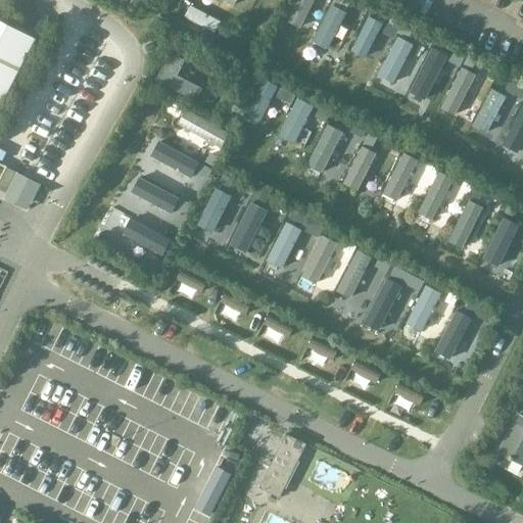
[(310,0),(294,0),(285,19),(296,26),(310,0)]
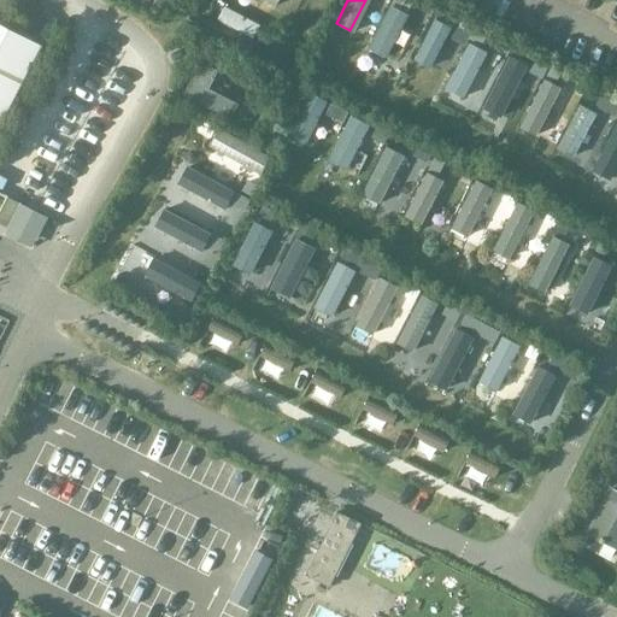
[(406,13),(389,5),(366,51),(383,59),(406,13)]
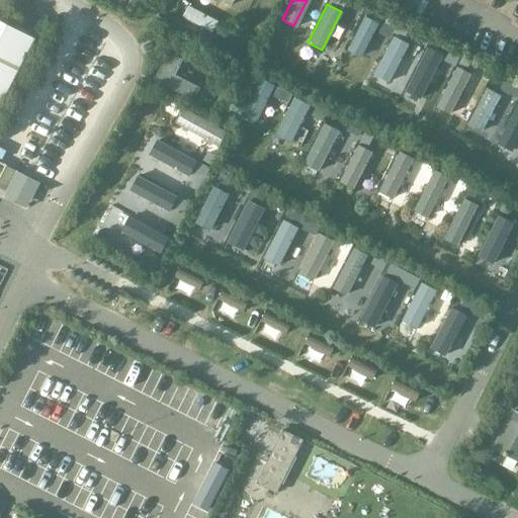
[(217,20),(186,5),(180,16),(211,31),(217,20)]
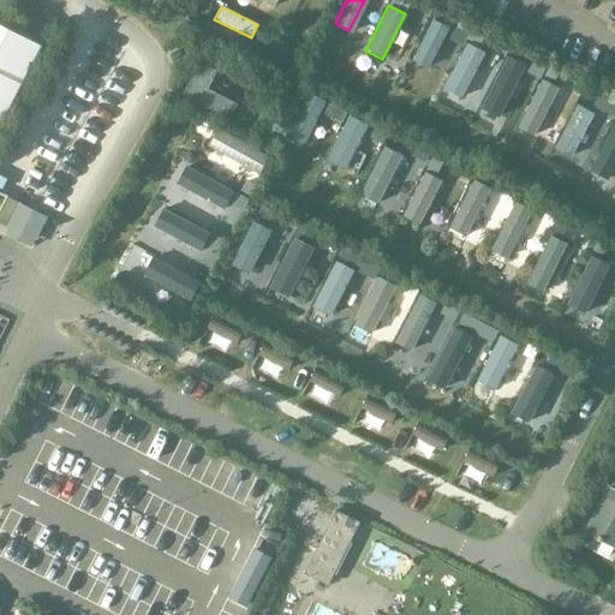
[(448,28),(431,19),(411,59),(427,67),(448,28)]
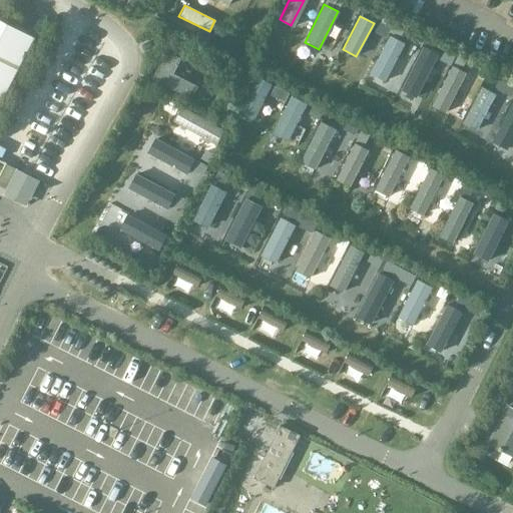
[(0,102),(34,38),(0,19),(0,102)]
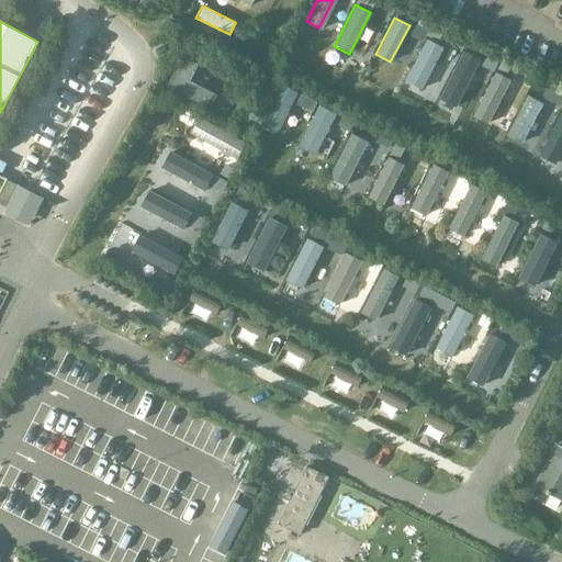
[(441,47),(426,40),(405,80),(420,89),(441,47)]
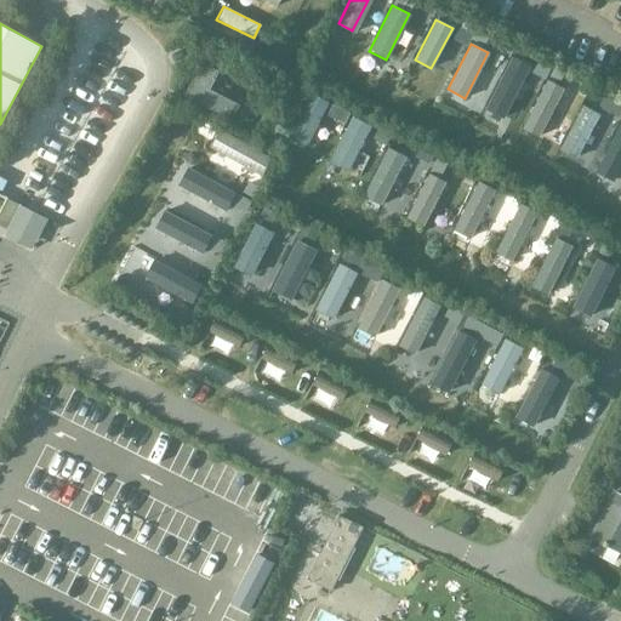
[(529,64),(512,56),(485,108),(502,117),(529,64)]
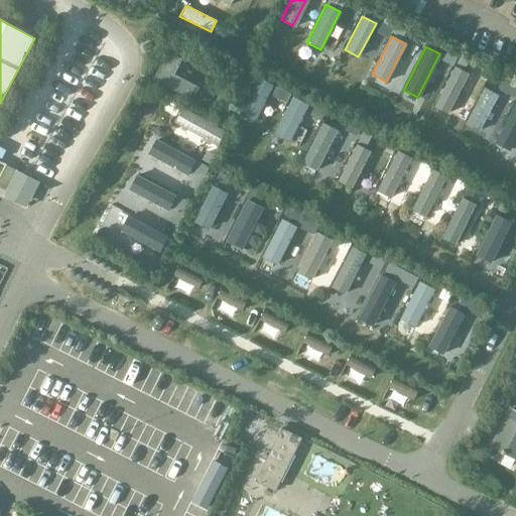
[(181,57),(165,49),(149,80),(187,100),(196,85),(172,74),(181,57)]
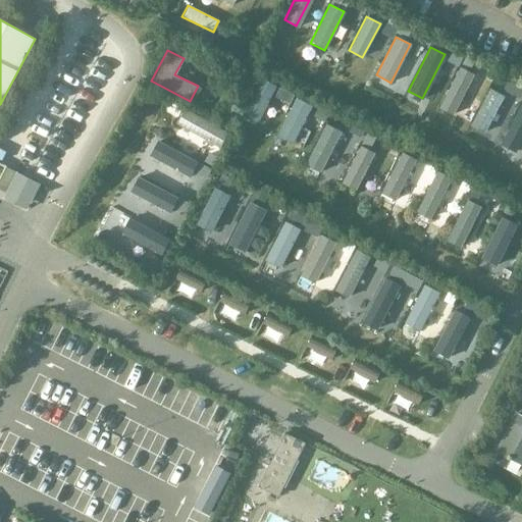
[(471,73),(460,67),(439,108),(450,113),(471,73)]
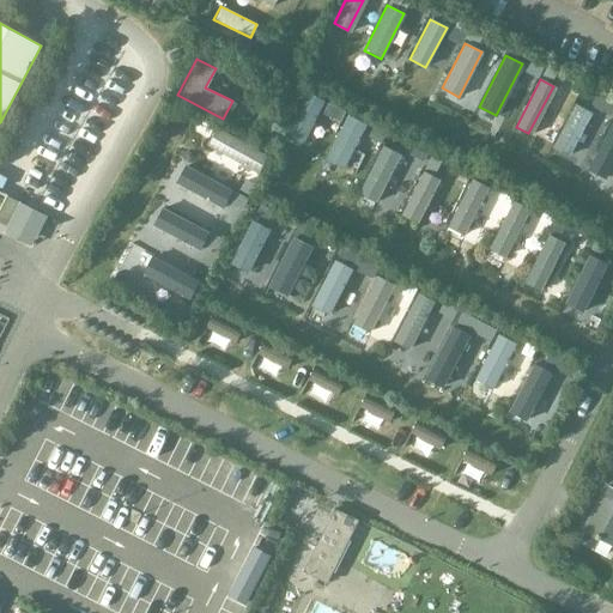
[(320,99),(305,92),(284,138),(298,145),(320,99)]
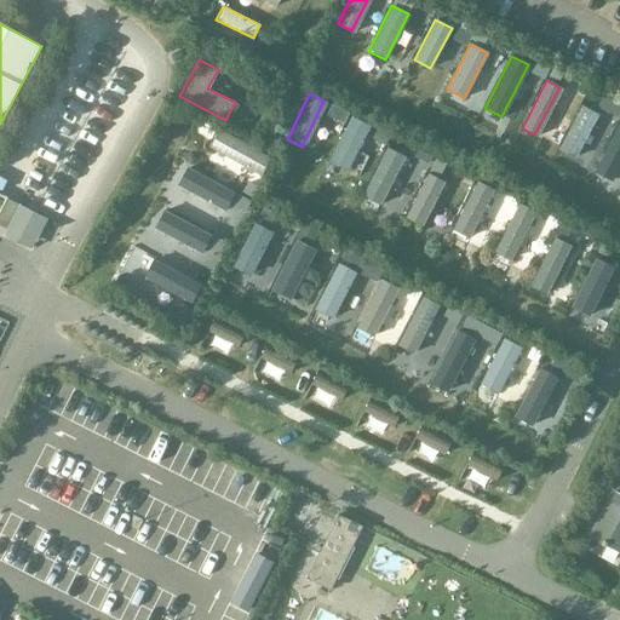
[(597,114),(580,107),(558,149),(574,156),(597,114)]
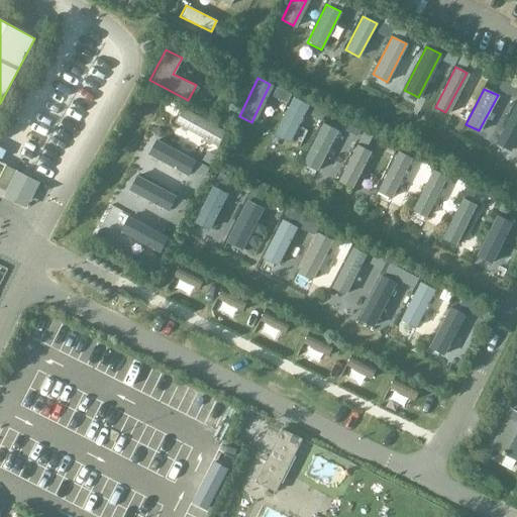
[(306,104),(294,97),(275,132),(287,139),(306,104)]
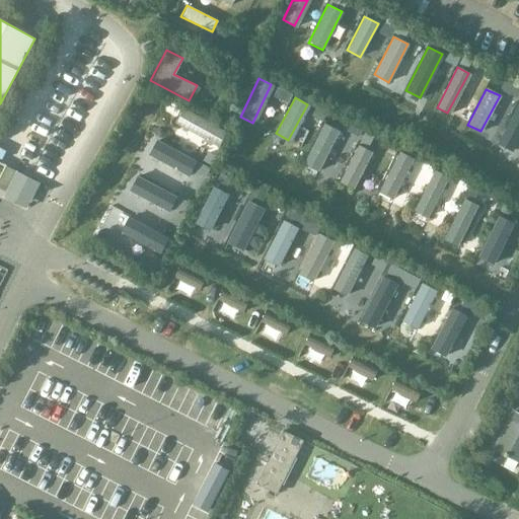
[(518,137),(518,103),(498,144),(512,151),(518,137)]
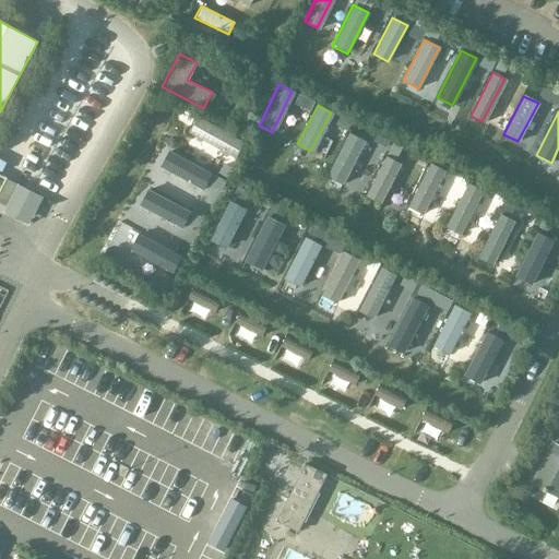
[(244,142),(197,116),(189,130),(236,157),(244,142)]
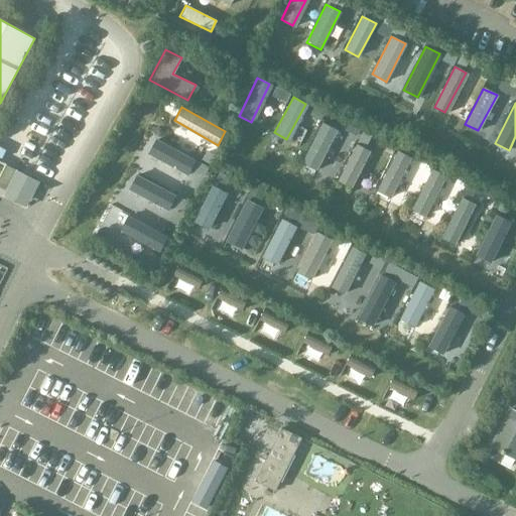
[(323,122),(302,160),(316,167),(337,130),(323,122)]
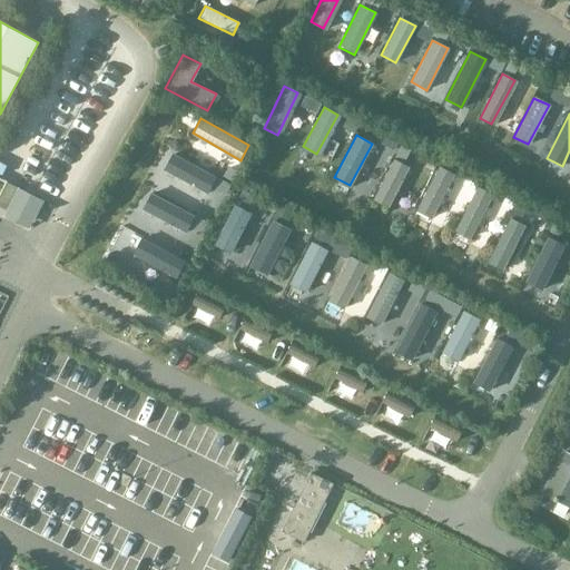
[(214,176),(170,153),(161,169),(205,193),(214,176)]
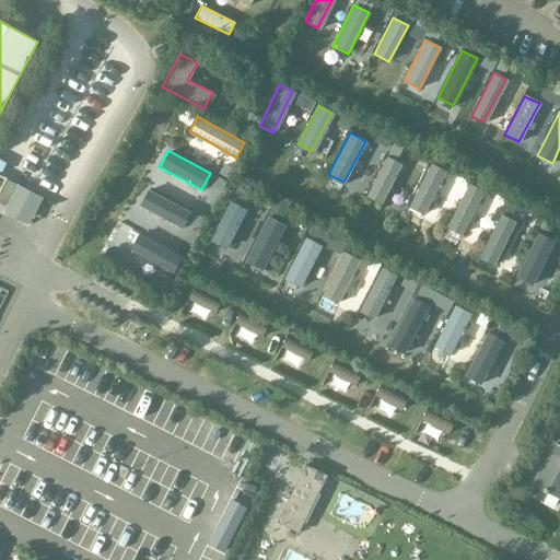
[(399,162),(386,155),(369,193),(382,199),(399,162)]
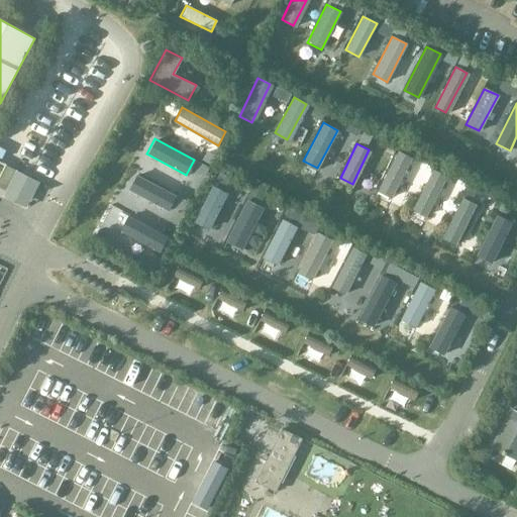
[(409,158),(397,151),(378,191),(390,197),(409,158)]
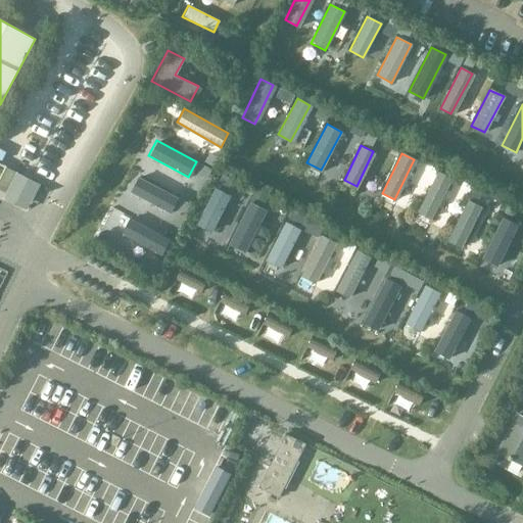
[(449,178),(436,172),(417,211),(430,219),(449,178)]
